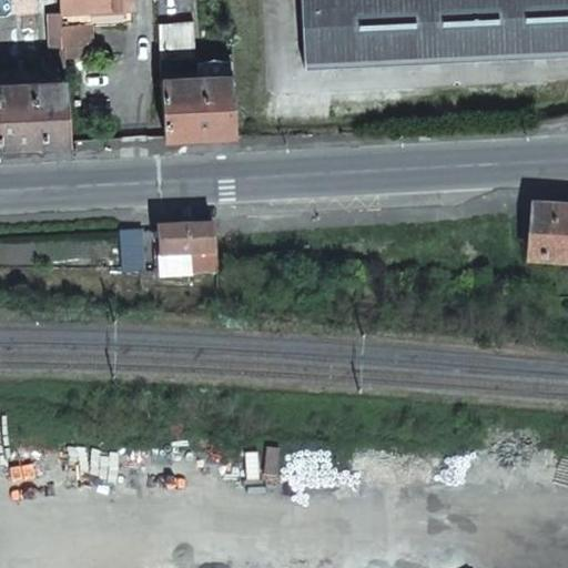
[(61,24),(59,0),(44,0),(46,32),(52,32),(61,32),(61,24)]
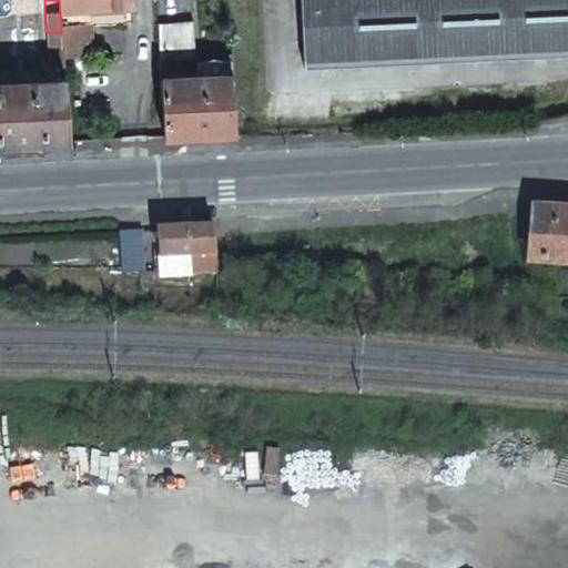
[(59,0),(61,24),(89,23),(87,6),(133,2),(133,0),(59,0)]
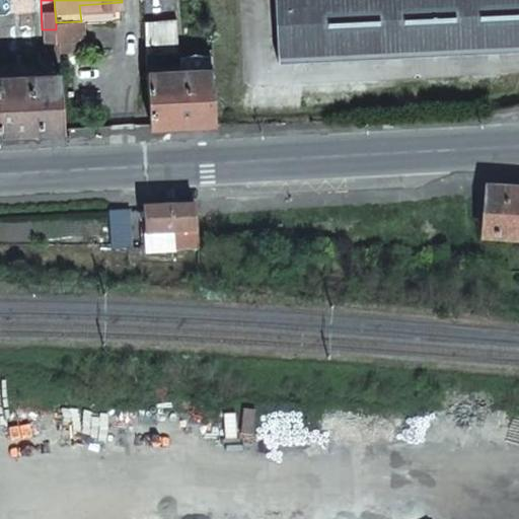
[(518,0),(273,0),(276,59),(518,49),(518,0)]
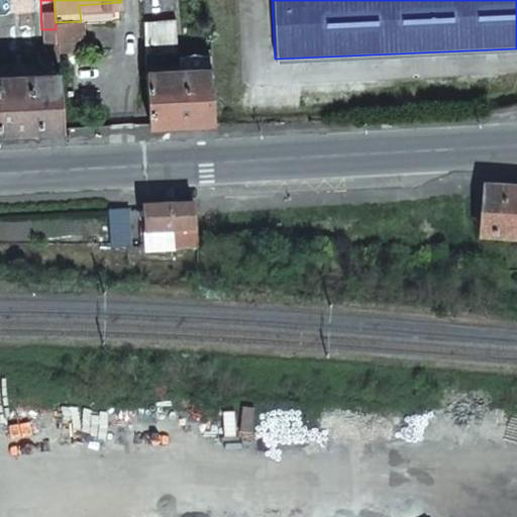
[(177,52),(176,38),(167,39),(167,42),(144,44),(149,124),(214,121),(211,66),(153,71),(152,54),(177,52)]
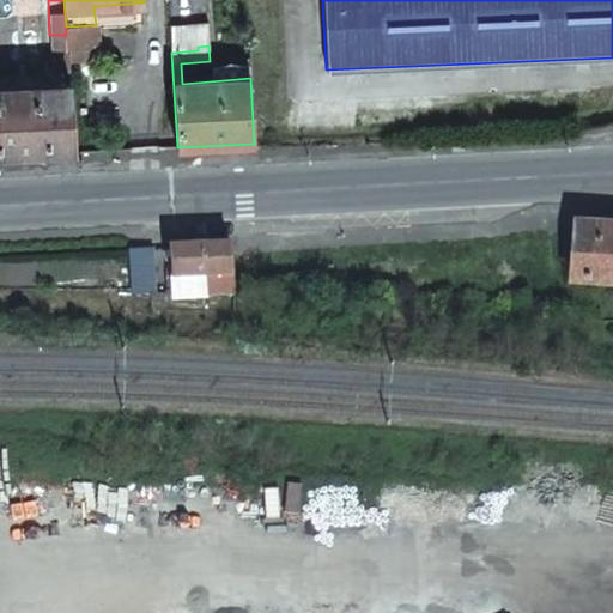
[(0,153),(74,151),(71,87),(0,89),(0,153)]
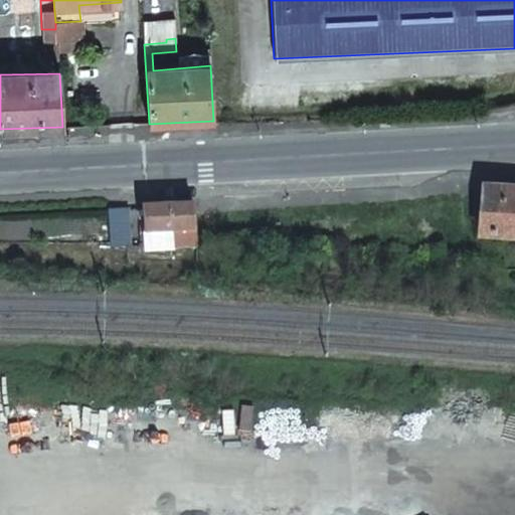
[(180,243),(197,244),(194,217),(193,202),(143,205),(145,222),(139,223),(140,231),(179,229),(180,243)]
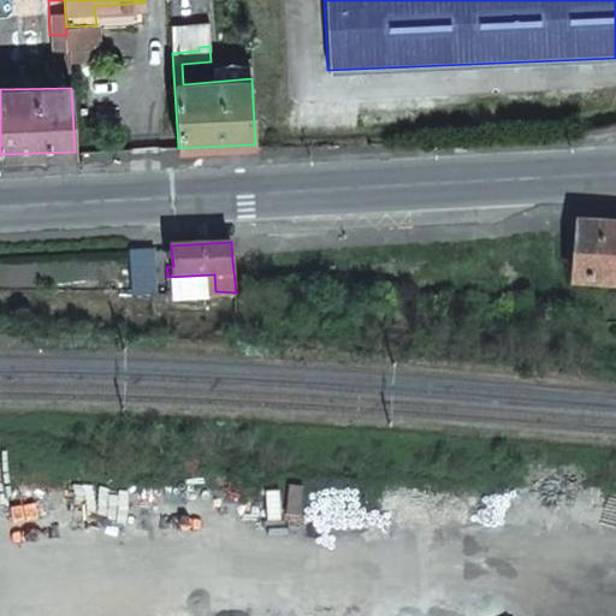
[(132,288),(152,289),(149,247),(130,248),(132,288)]
